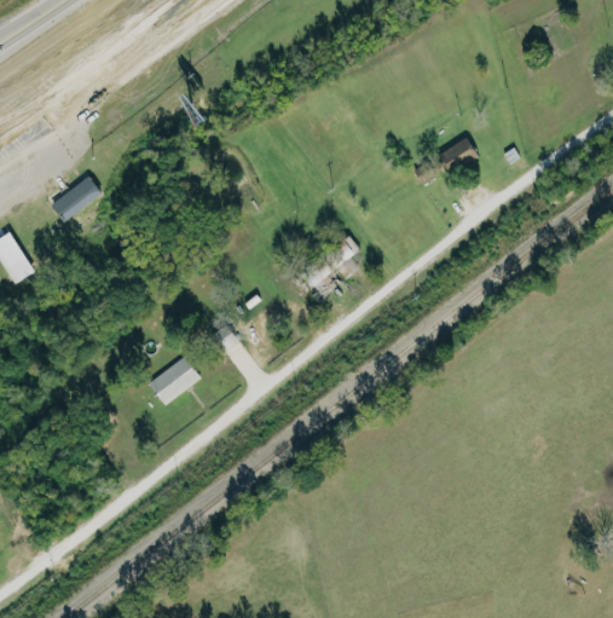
[(480,163),(469,138),(435,154),(447,178),(480,163)]
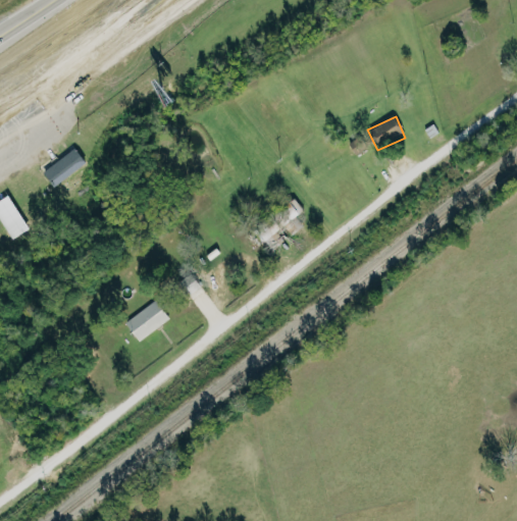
[(354,156),(366,148),(360,137),(347,144),(354,156)]
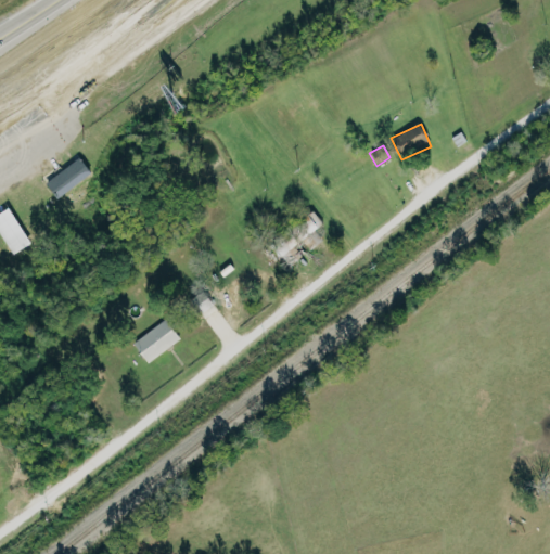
[(45,185),(58,201),(92,172),(79,157),(45,185)]
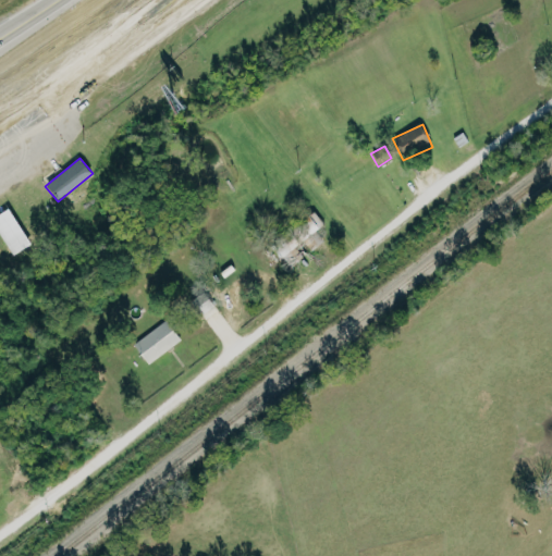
[(63,210),(74,206),(70,195),(58,200),(63,210)]
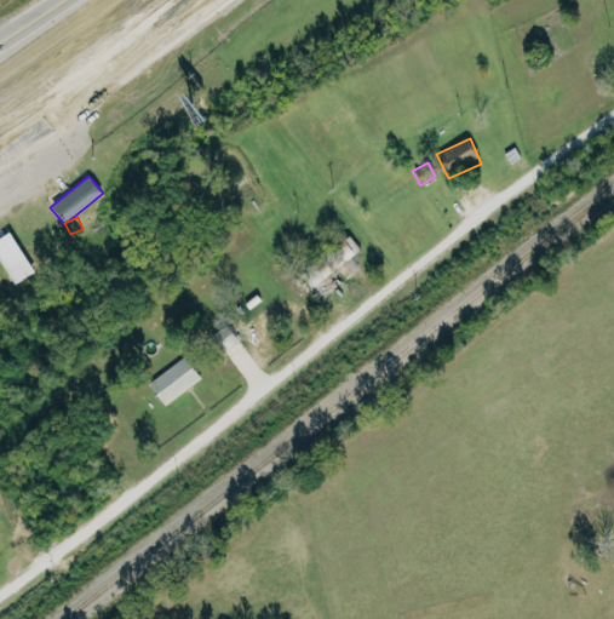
[(0,261),(11,285),(34,275),(15,233),(0,239),(0,261)]
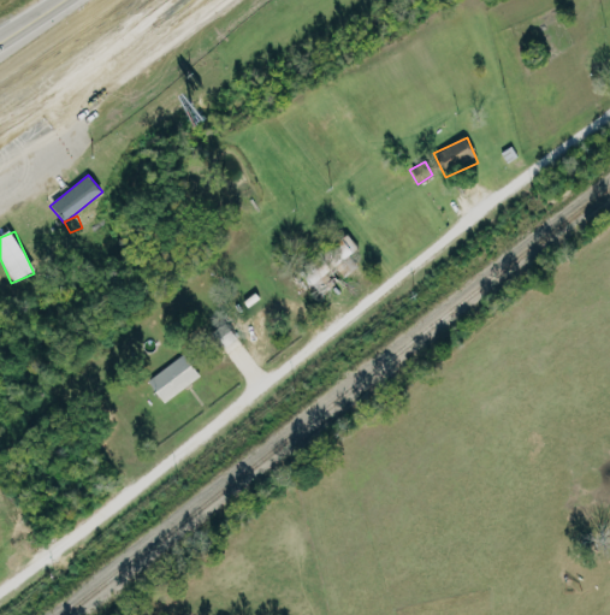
[(165,403),(200,376),(183,354),(148,382),(165,403)]
